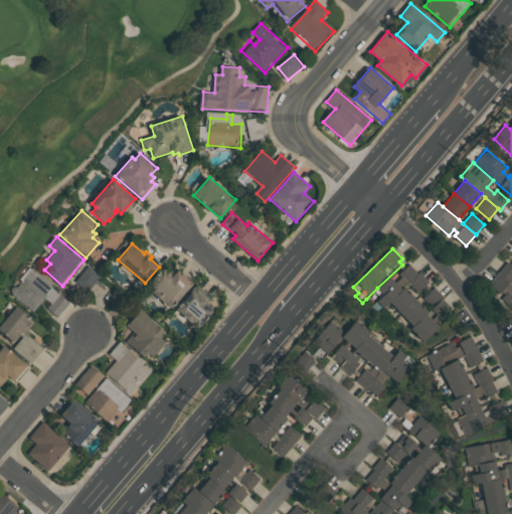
[(511,283),(499,273),(508,263),(511,265),(511,283)]
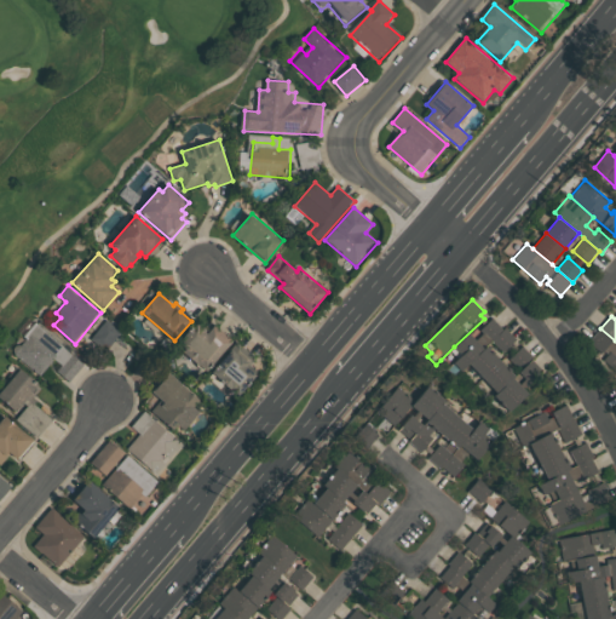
[(484,319),(489,324),(494,319),(505,330),(470,364),(461,371),(454,362),(462,355),(454,347),(484,319)]
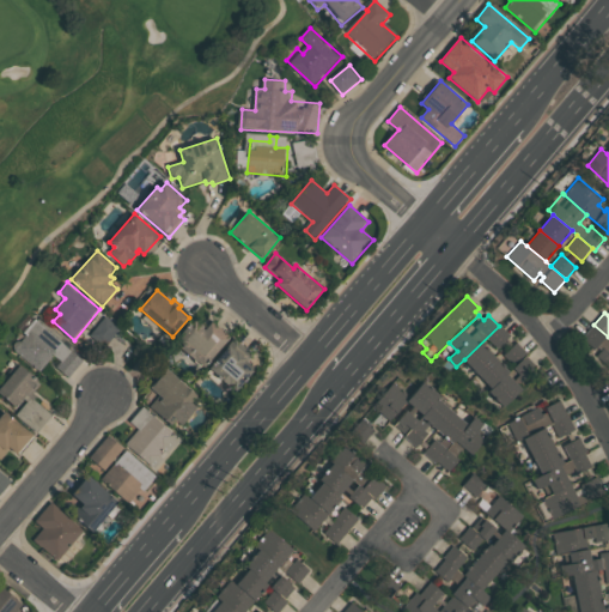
[(91,335),(105,349),(123,329),(109,316),(91,335)]
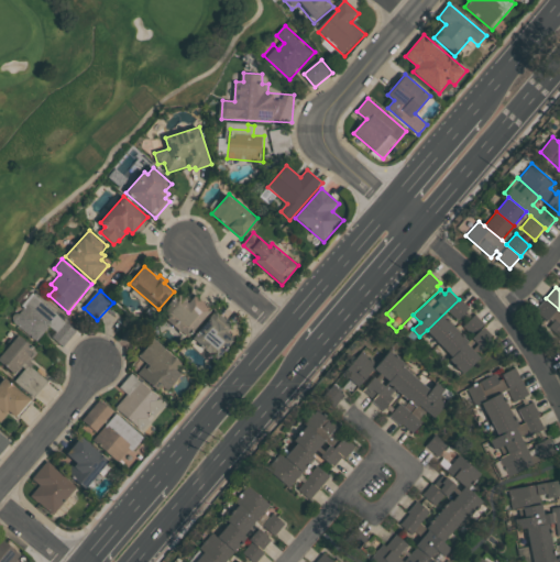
[(40,341),(48,329),(67,344),(79,330),(32,293),(25,300),(29,304),(15,321),(40,341)]
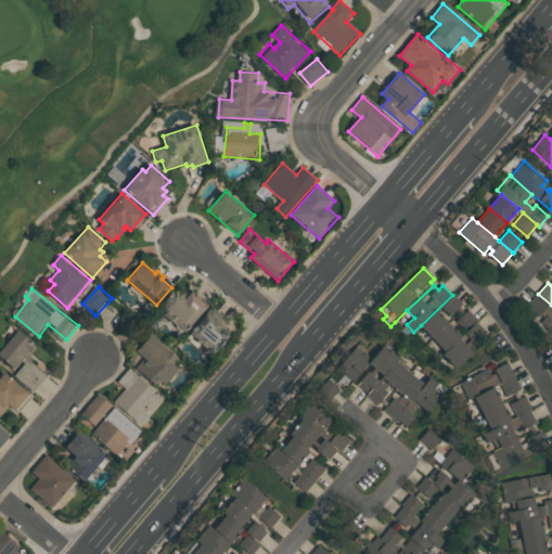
[(165,316),(168,312),(162,307),(177,288),(185,296),(184,297),(185,299),(191,293),(202,301),(200,304),(206,310),(185,334),(165,316)]
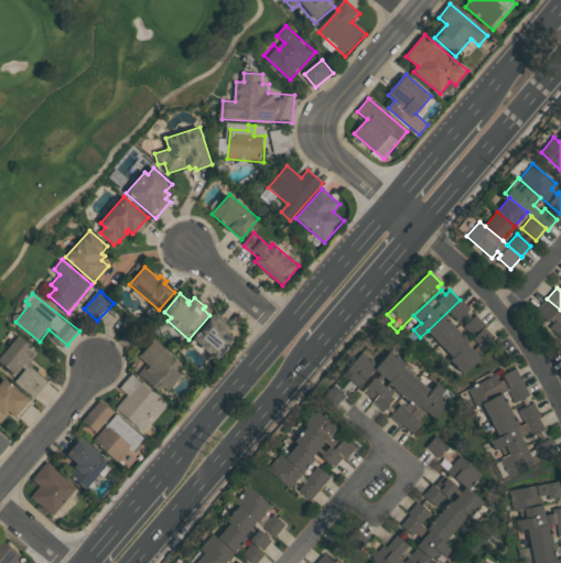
[(460,300),(461,299),(471,309),(454,325),(456,328),(440,344),(428,331),(460,300)]
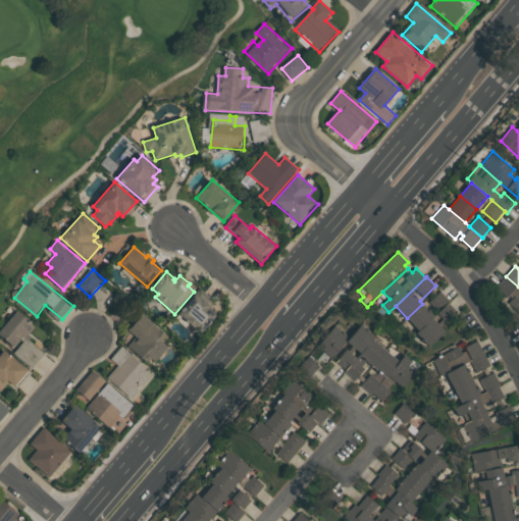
[(518,312),(503,299),(505,296),(496,289),(506,276),(518,287),(518,312)]
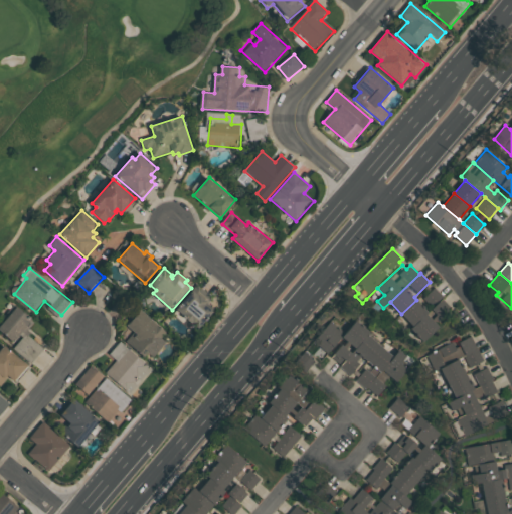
[(176,310),(197,285),(213,299),(206,307),(213,312),(199,329),(176,310)]
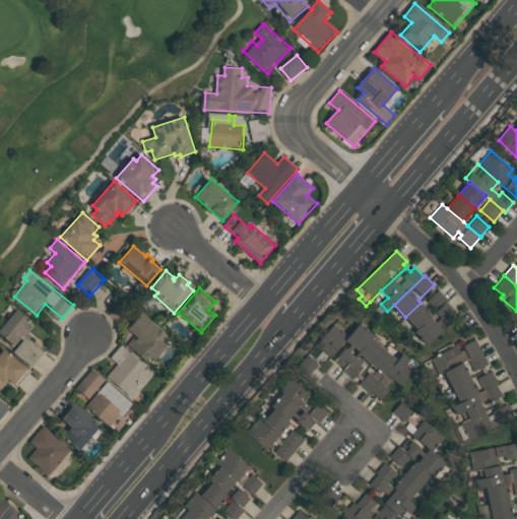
[(421,303),(424,306),(440,290),(449,300),(447,302),(445,304),(436,312),(431,317),(417,329),(405,317),(421,303)]
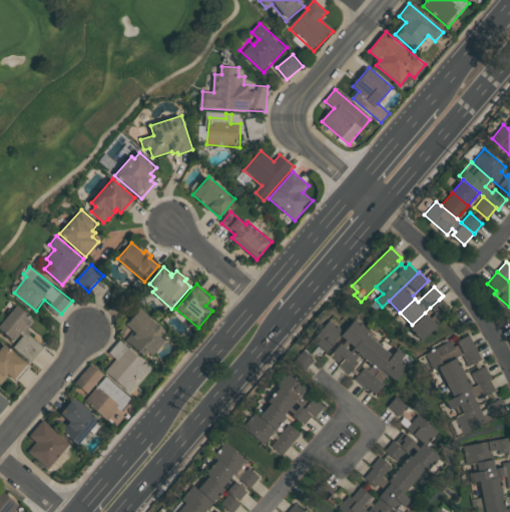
[(439,300),(448,309),(439,317),(438,316),(433,321),(438,326),(422,341),(410,328),(412,325),(425,313),(431,318),(435,314),(430,308),(439,300)]
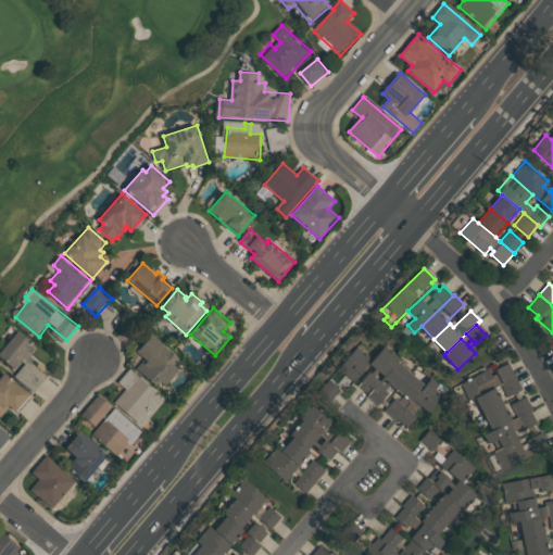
[(32,363),(49,378),(35,394),(15,377),(25,365),(22,363),(15,370),(0,356),(0,352),(19,331),(30,341),(29,341),(38,349),(30,358),(34,362),(32,363)]
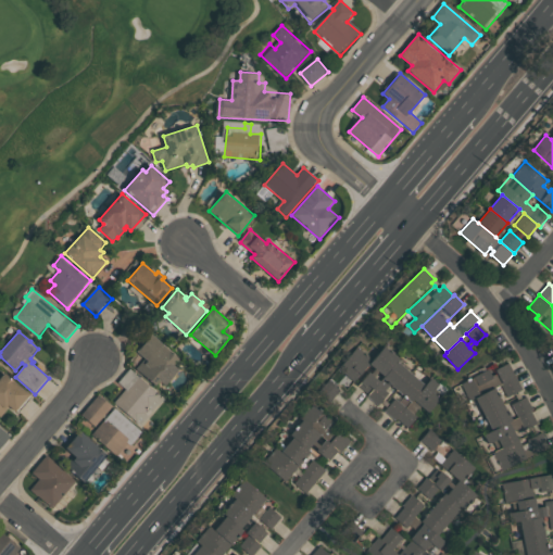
[(137,369),(146,360),(137,352),(153,335),(160,341),(160,342),(179,360),(174,366),(179,370),(165,386),(161,381),(156,387),(137,369)]
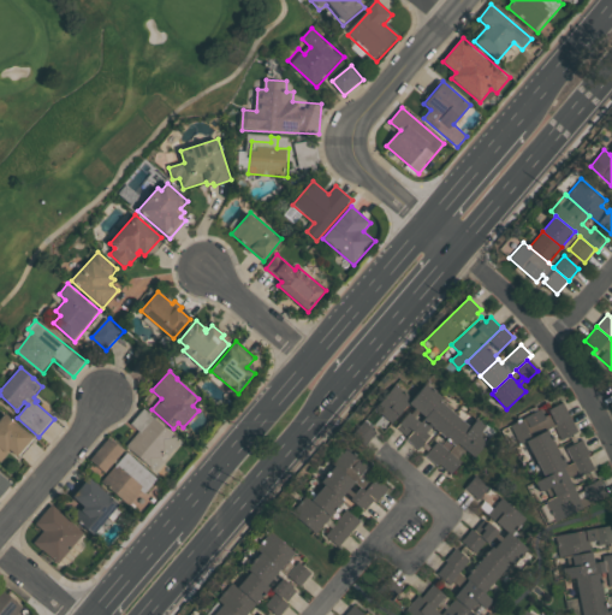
[(426,383),(443,397),(440,400),(425,417),(419,412),(415,417),(421,423),(408,437),(397,427),(409,412),(411,414),(415,408),(409,403),(426,383)]
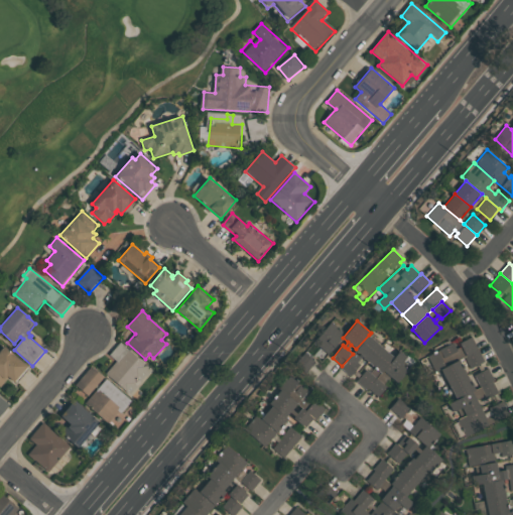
[(328,355),(318,347),(310,357),(316,362),(307,373),(296,364),(332,322),(346,334),(343,338),(328,355)]
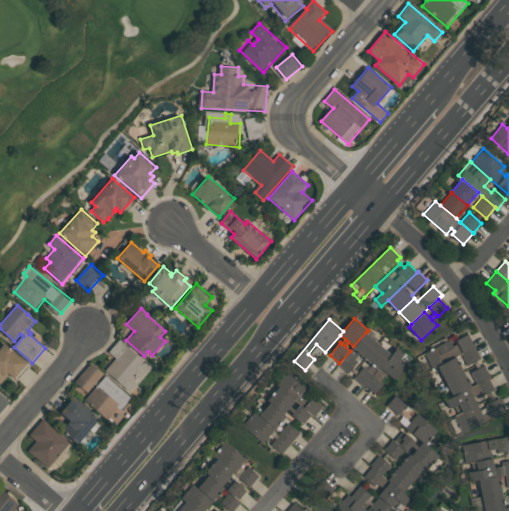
[(366,332),(378,343),(365,359),(360,354),(355,360),(358,362),(348,374),(338,365),(339,363),(350,351),(353,346),(366,332)]
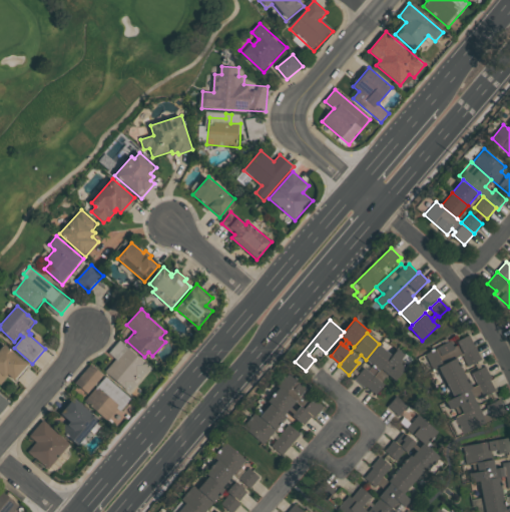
[(476,348),(434,371),(426,355),(438,349),(451,342),(454,347),(459,345),(457,342),(470,336),(476,348)]
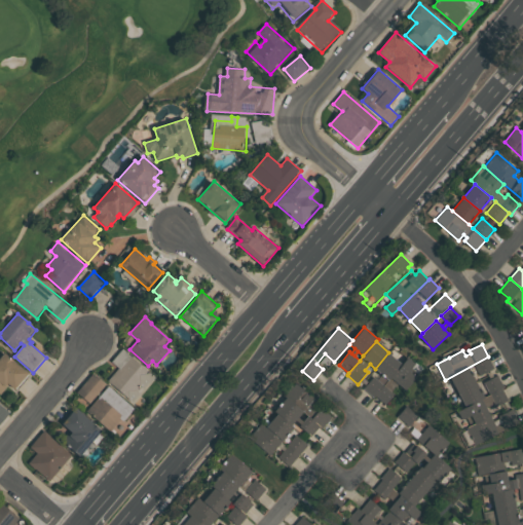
[(128,354),(148,372),(156,378),(134,404),(108,382),(119,369),(112,363),(123,349),(129,353),(128,354)]
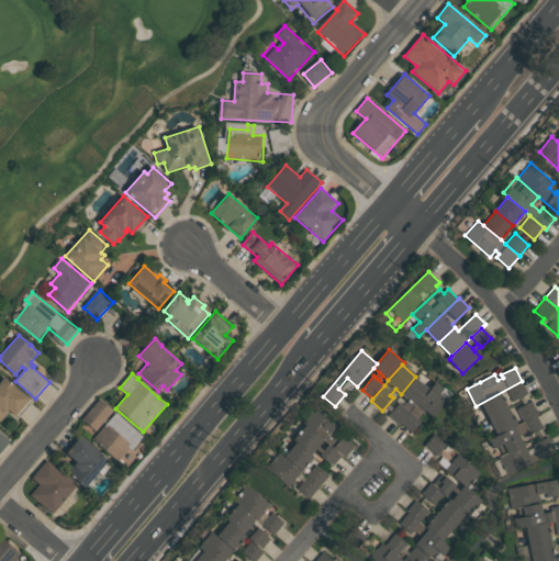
[(415,377),(431,390),(401,424),(400,425),(389,416),(400,403),(404,406),(409,401),(401,394),(415,377)]
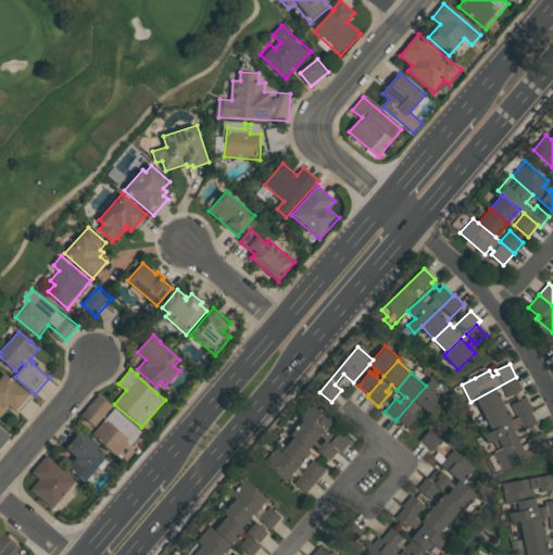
[(30,395),(16,412),(11,406),(1,418),(0,417),(0,379),(5,374),(30,395)]
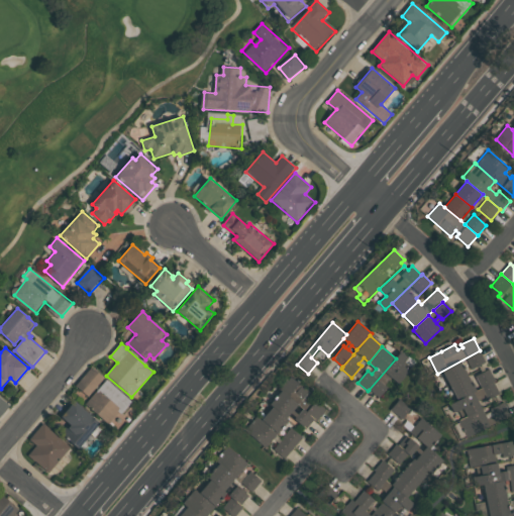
[(480,350),(486,363),(472,370),(471,367),(466,370),(469,376),(450,386),(442,371),(480,350)]
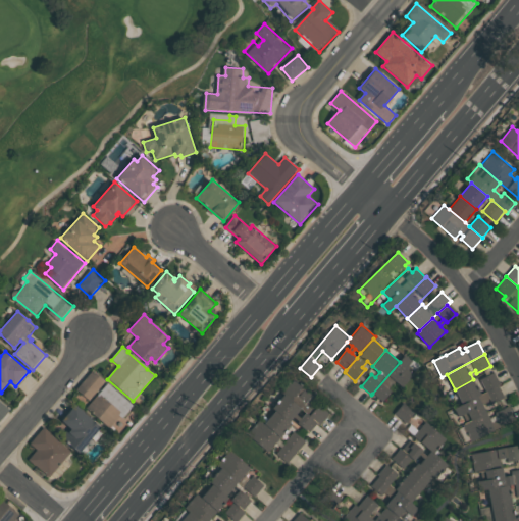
[(372,394),(400,362),(406,355),(413,361),(407,368),(414,374),(402,388),(398,384),(385,400),(384,399),(381,402),(372,394)]
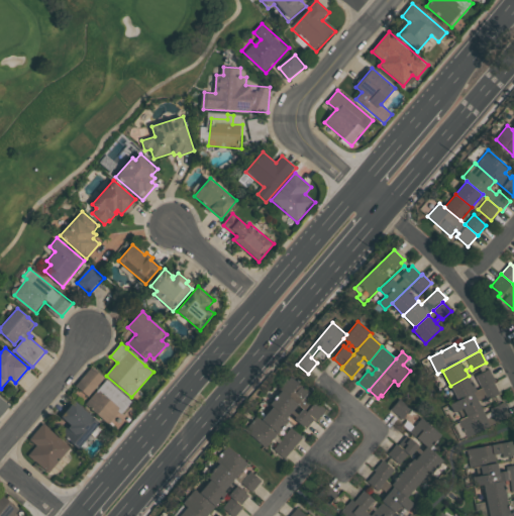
[(90,397),(106,378),(94,367),(78,387),(90,397)]
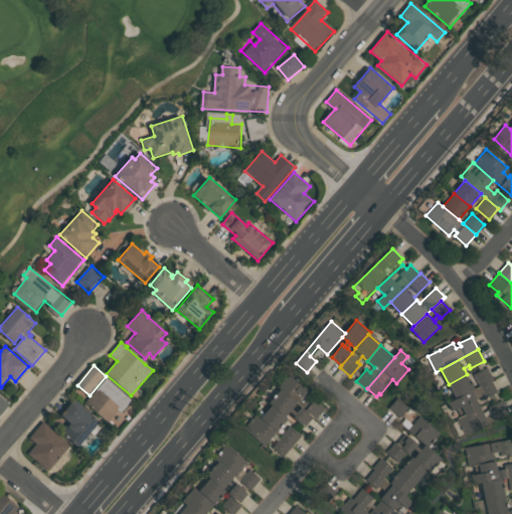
[(474,375),(488,368),(494,380),(492,381),(480,387),(474,375)]
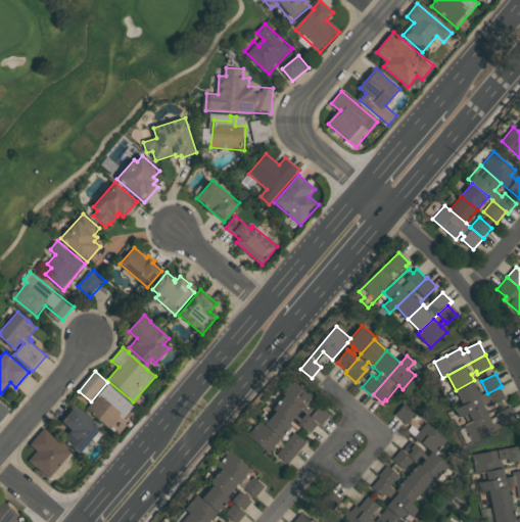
[(482,395),(464,406),(456,390),(474,380),(482,395)]
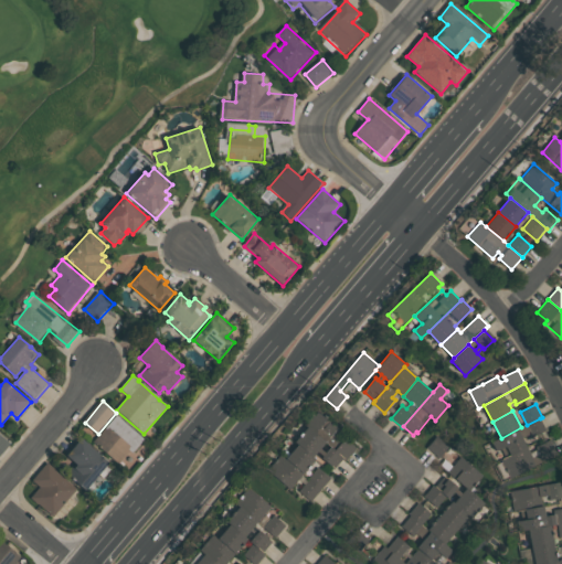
[(345,459),(307,426),(319,412),(324,416),(326,414),(328,417),(327,418),(348,437),(347,439),(357,448),(347,460),(345,459)]
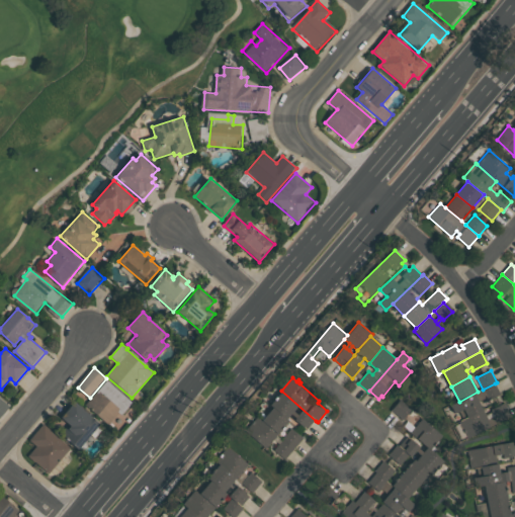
[(495,383),(501,395),(488,402),(486,398),(480,402),(484,410),(468,418),(463,409),(454,414),(450,406),(459,402),(478,392),(483,390),(495,383)]
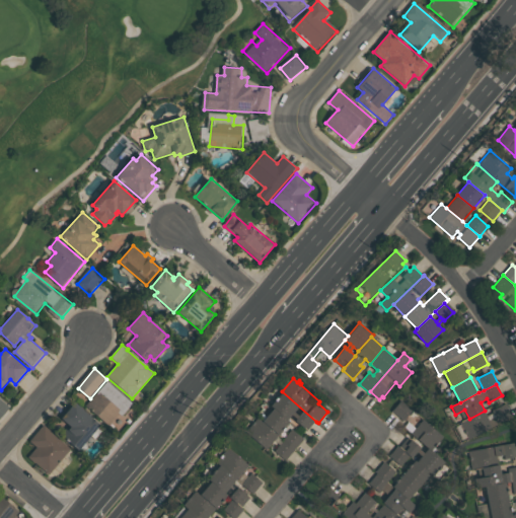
[(277,387),(282,391),(316,422),(307,431),(305,429),(302,432),(290,422),(275,409),(265,400),(263,398),(270,391),(271,393),(277,387)]
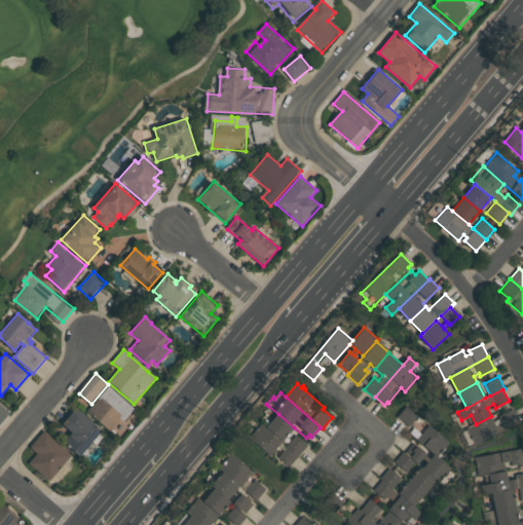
[(88,411),(111,430),(132,406),(121,398),(114,407),(102,396),(88,411)]
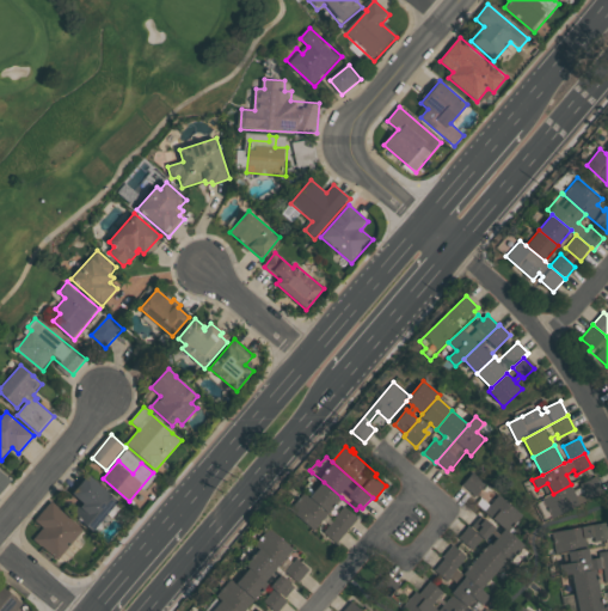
[(0,495),(14,480),(0,468),(0,495)]
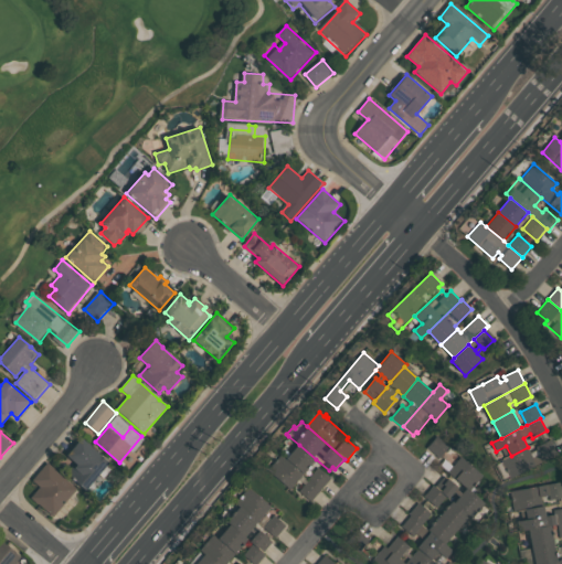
[(451,447),(439,459),(427,448),(438,436),(451,447)]
